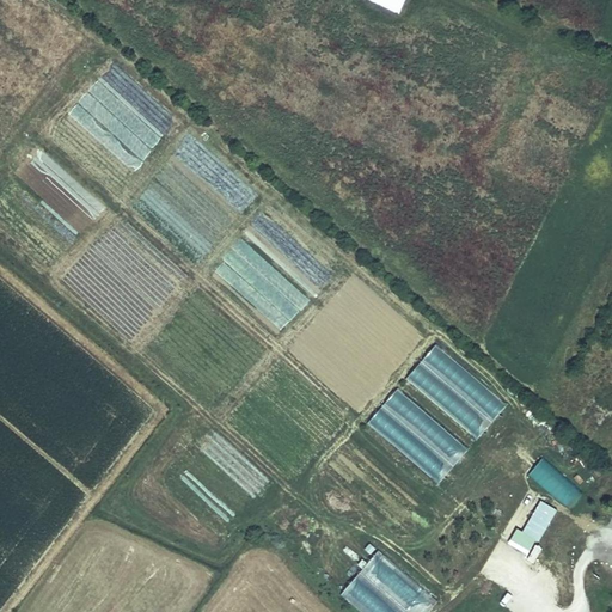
[(401,13),(404,0),(365,0),(401,13)]
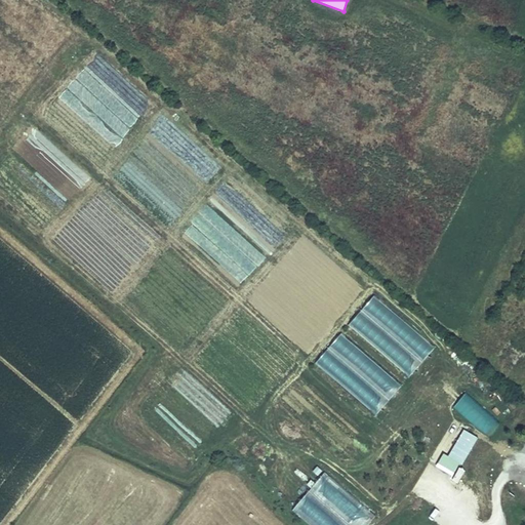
[(410,377),(436,348),(374,295),(349,326),(410,377)]
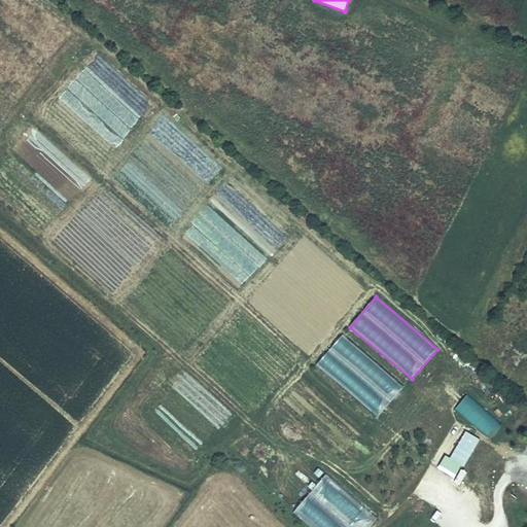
[(378,417),(405,386),(343,335),(316,365),(378,417)]
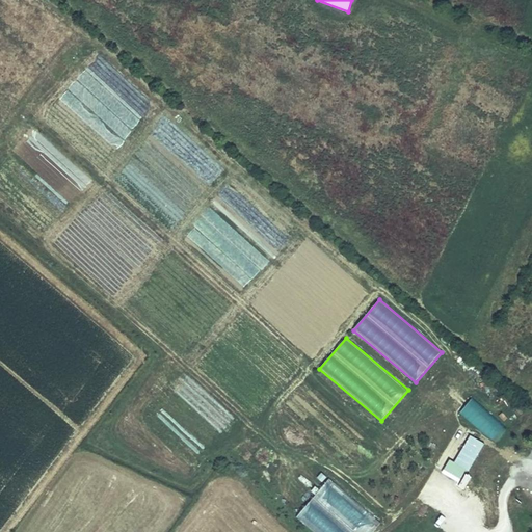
[(457,416),(495,443),(506,427),(469,400),(457,416)]
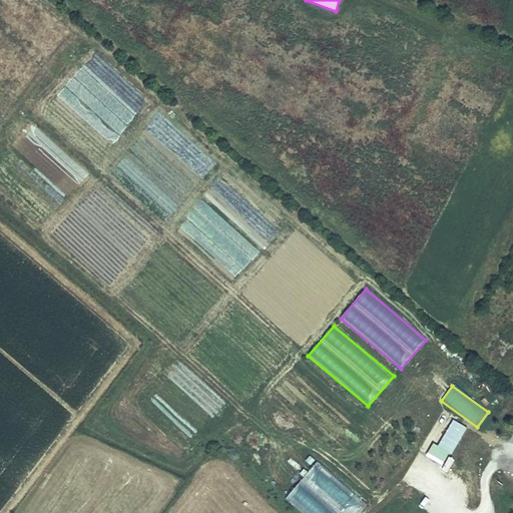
[(427,453),(446,463),(466,427),(452,419),(437,446),(433,443),(427,453)]
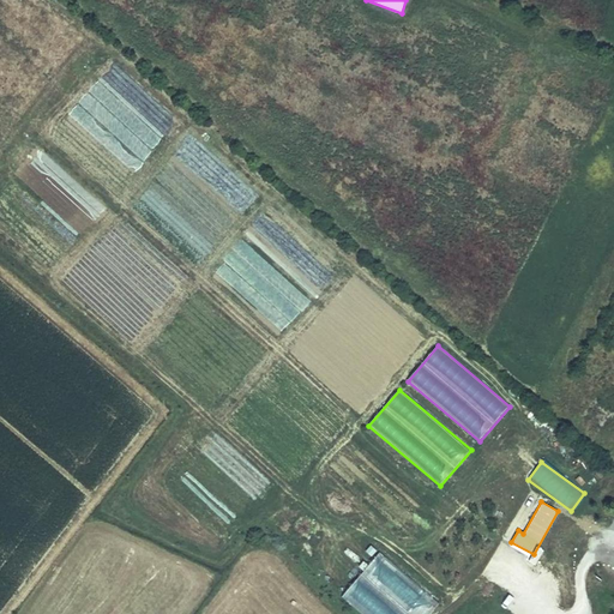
[(530,557),(537,561),(545,552),(537,546),(530,557)]
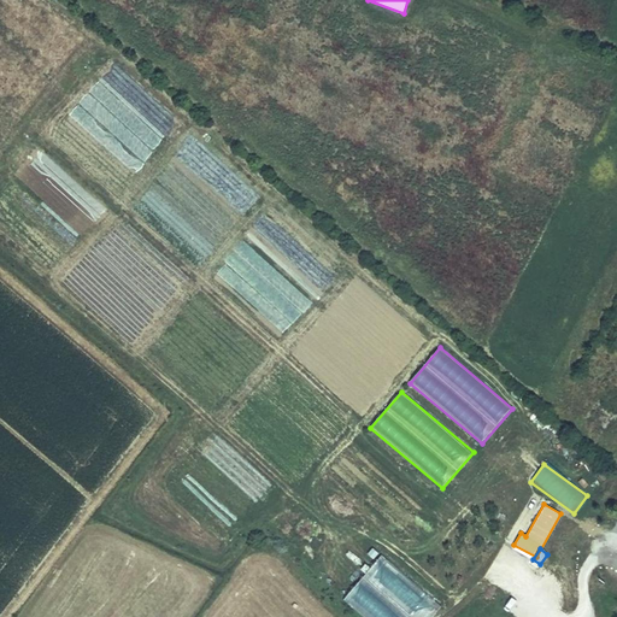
[(344,601),(362,616),(433,616),(442,605),(381,556),(344,601)]
